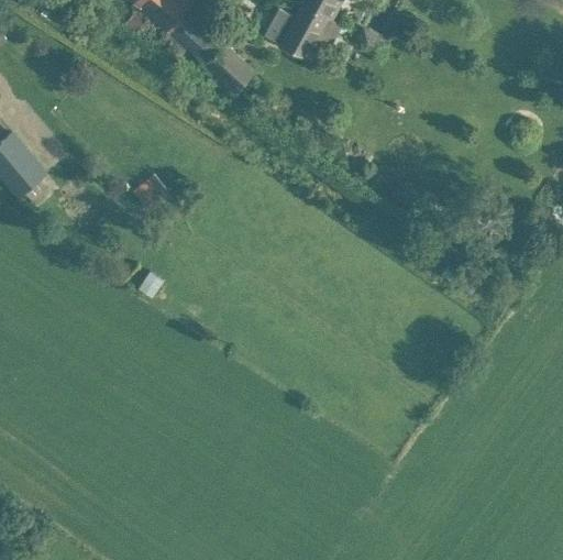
[(131,0),(169,32),(195,0),(131,0)]
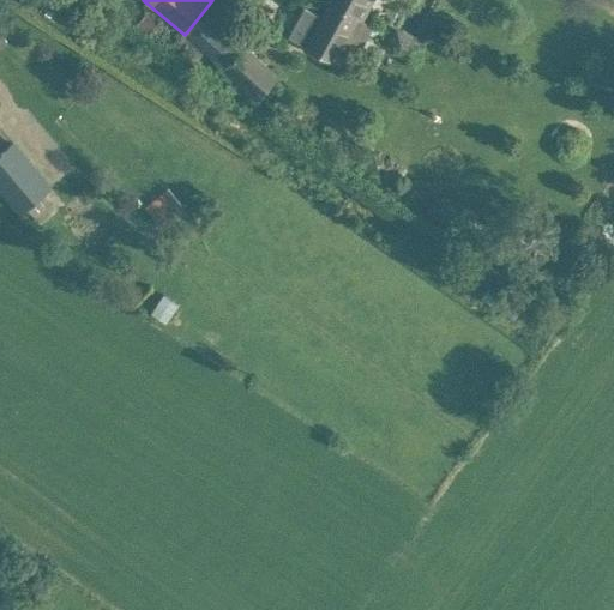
[(305,8),(288,38),(306,48),(327,60),(333,64),(359,20),(361,23),(373,0),(324,0),(324,2),(329,5),(321,18),(305,8)]
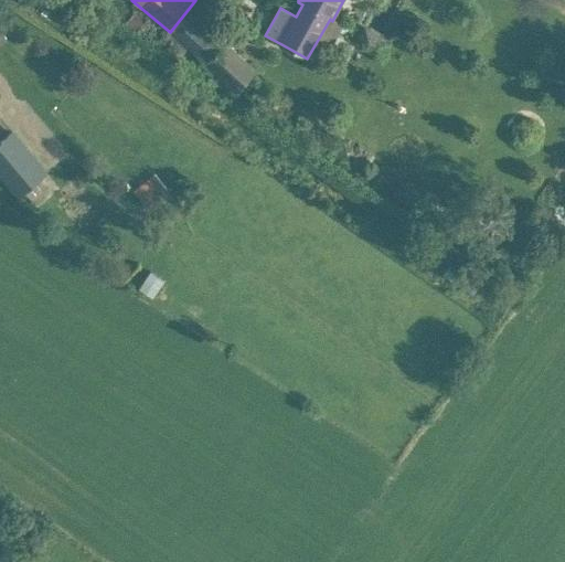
[(168,40),(180,51),(185,45),(204,63),(224,41),(191,11),(168,40)]
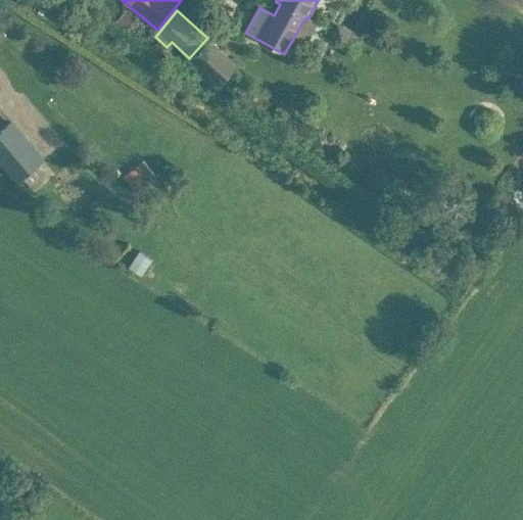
[(126,11),(116,24),(126,30),(135,18),(126,11)]
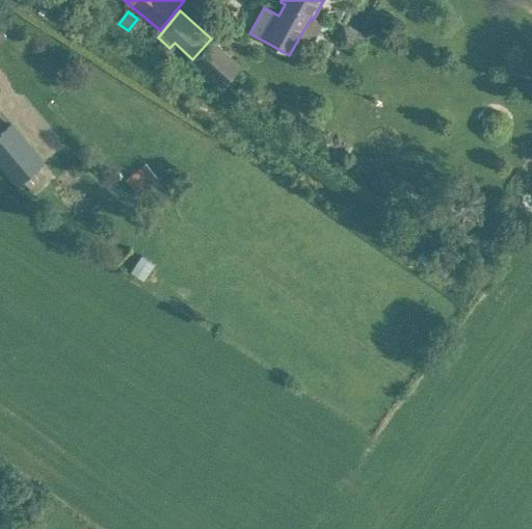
[(364,58),(373,44),(351,29),(342,44),(364,58)]
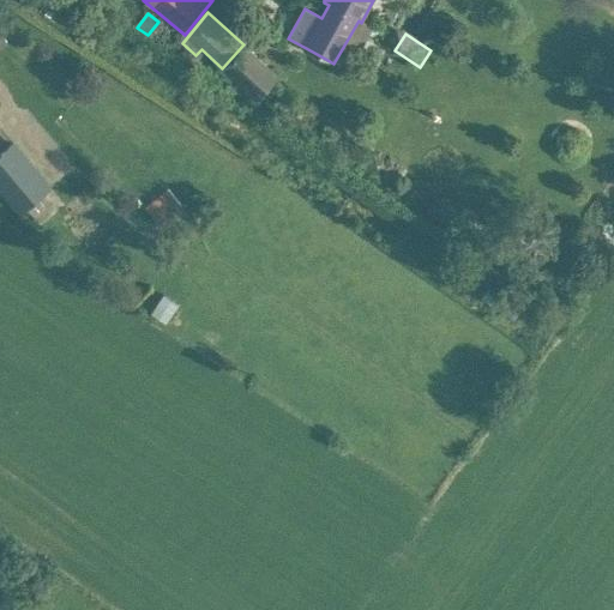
[(254,104),(278,78),(245,47),(221,73),(254,104)]
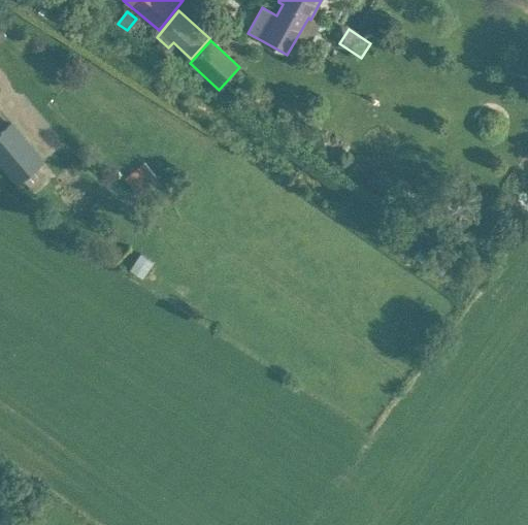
[(28,177),(43,164),(12,126),(0,135),(0,164),(18,186),(20,184),(28,177)]
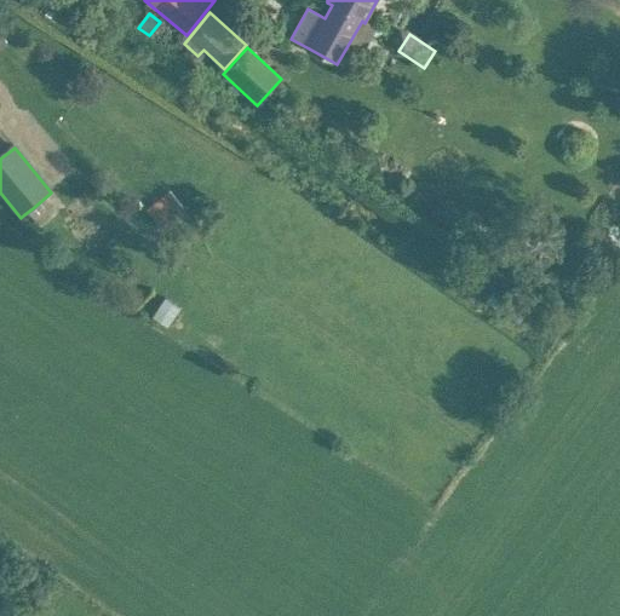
[(168,194),(147,212),(160,229),(183,211),(168,194)]
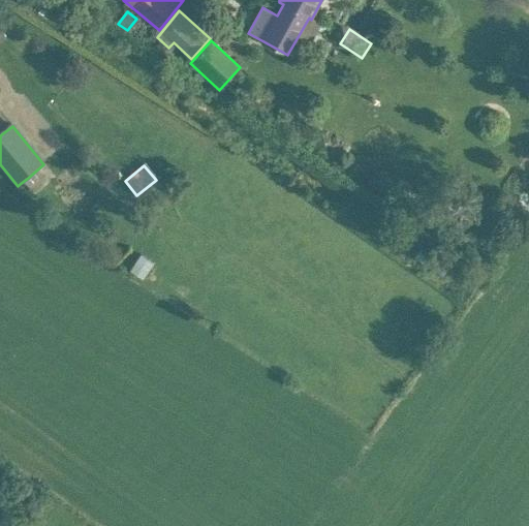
[(28,178),(20,184),(26,191),(33,185),(28,178)]
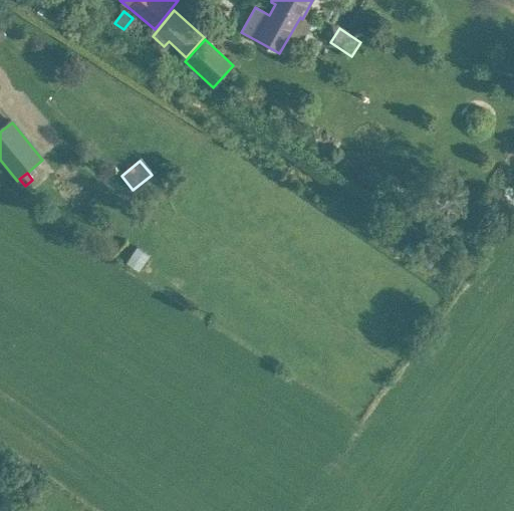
[(137,249),(126,264),(139,272),(149,256),(137,249)]
